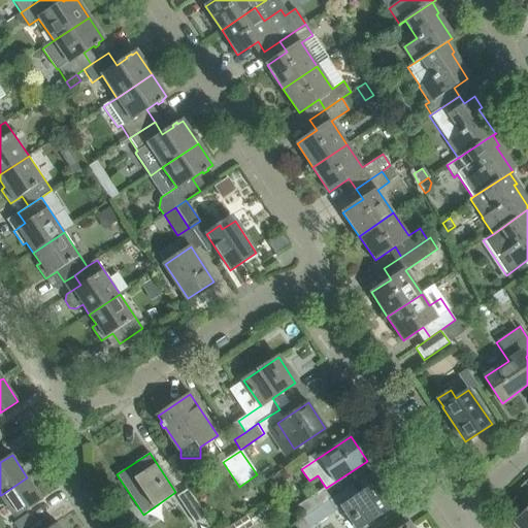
[(1,495),(15,517),(41,499),(27,477),(1,495)]
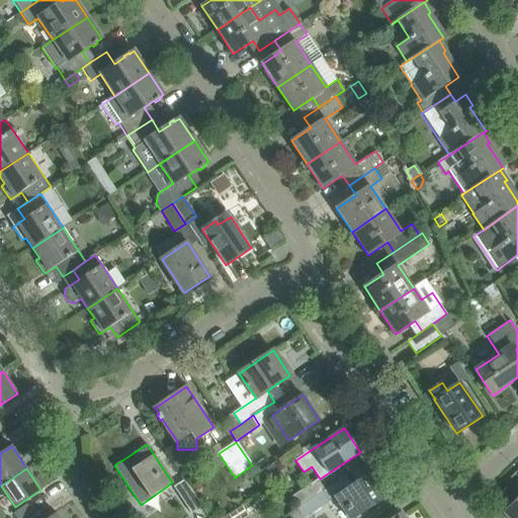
[(349,517),(354,517),(389,495),(372,471),(335,496),(349,517)]
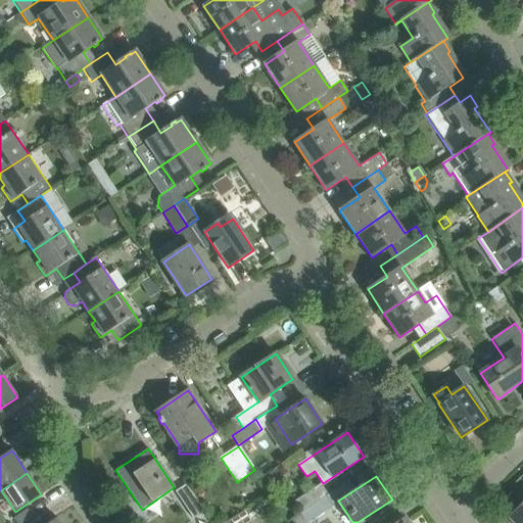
[(301,512),(325,495),(318,486),(295,502),(301,512)]
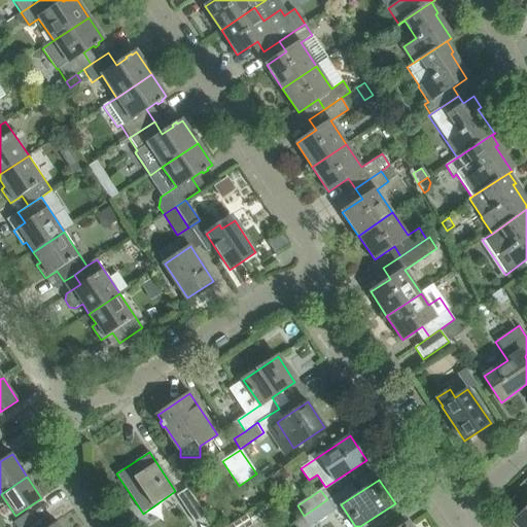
[(327,499),(304,516),(311,526),(335,511),(327,499)]
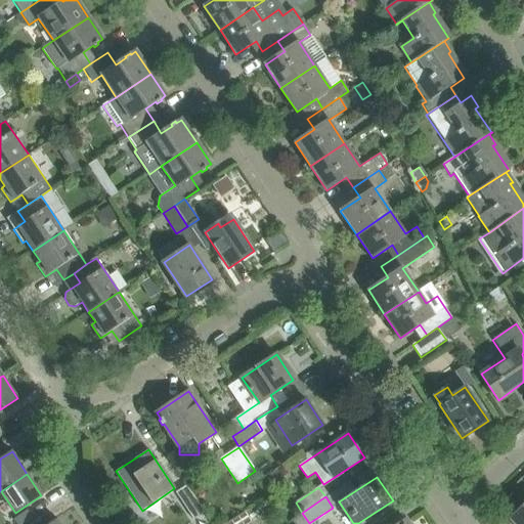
[(523,523),(523,505),(510,519),(515,523),(523,523)]
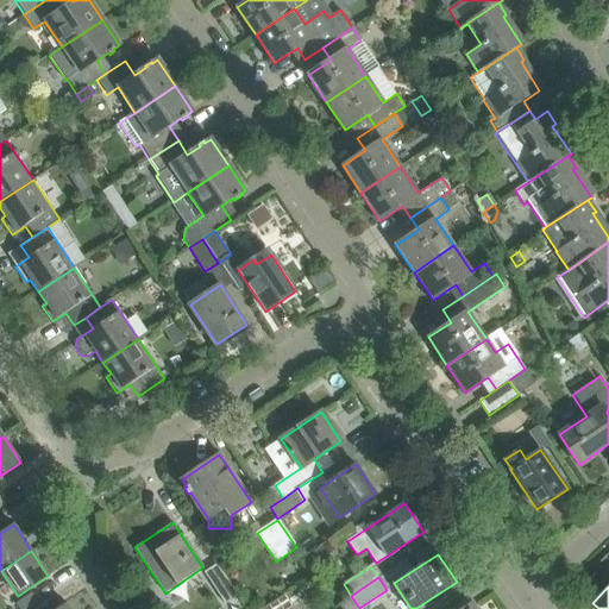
[(232,588),(219,596),(225,604),(238,596),(232,588)]
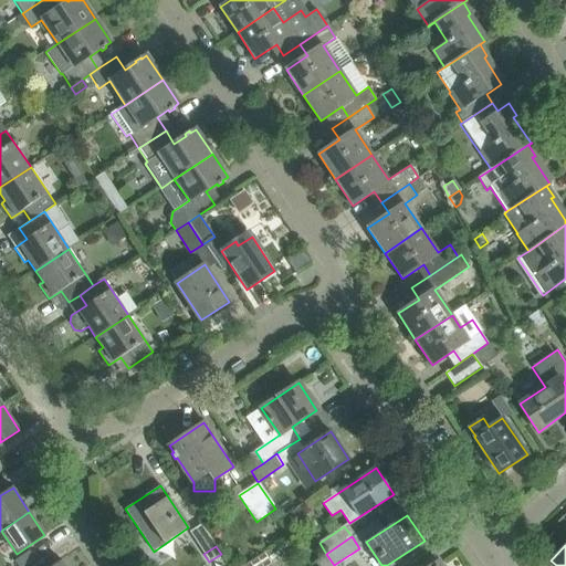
[(266,551),(242,565),(269,565),(274,563),(266,551)]
